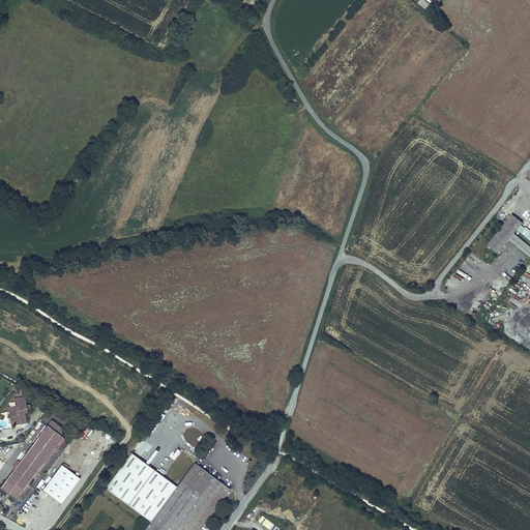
[(512,214),(488,245),(486,248),(489,251),(491,248),(498,254),(523,223),(512,214)]
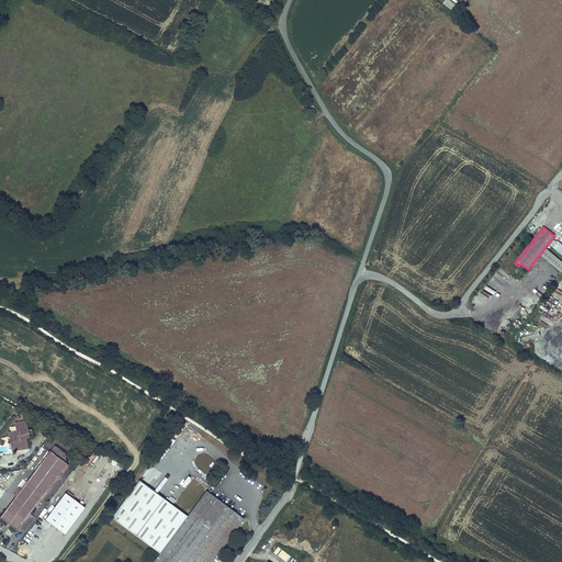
[(498,271),(509,281),(512,279),(501,269),(498,271)]
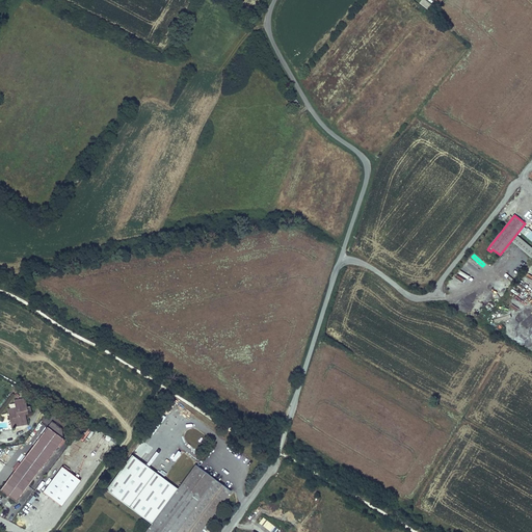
[(26,407),(24,399),(15,401),(17,408),(12,409),(14,417),(11,417),(14,424),(26,422),(25,415),(27,415),(27,413),(31,411),(30,406),(26,407)]
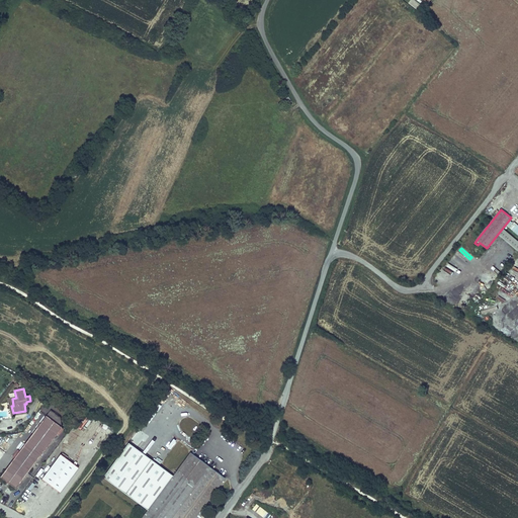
[(13,406),(12,399),(7,400),(10,416),(25,413),(25,411),(13,413),(11,406),(13,406)]
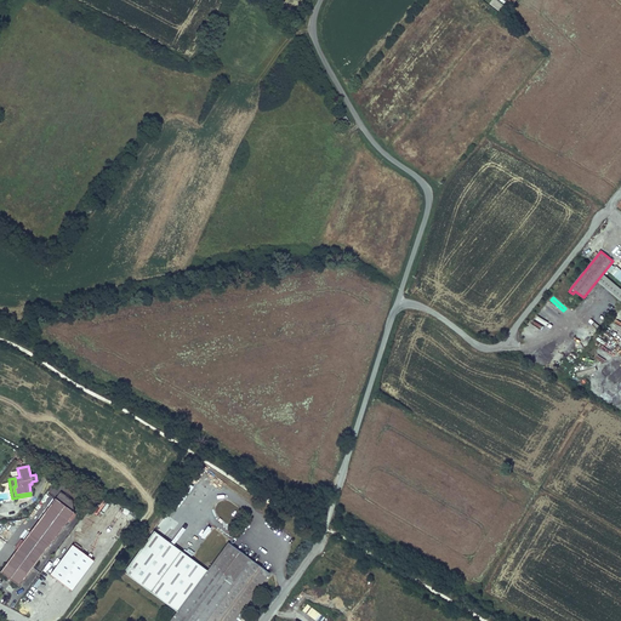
[(75,514),(55,499),(0,571),(7,577),(12,581),(18,586),(68,520),(69,522),(75,514)]
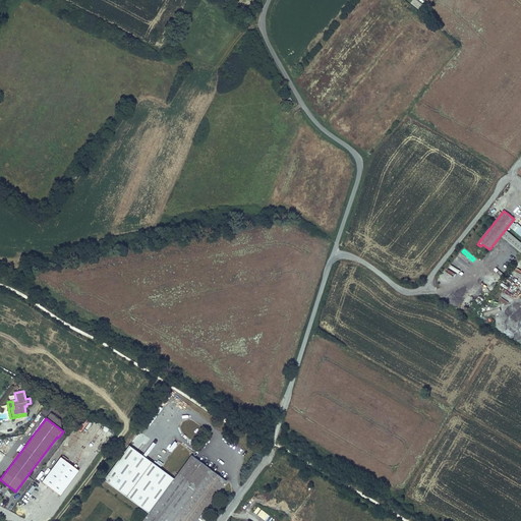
[(169,475),(129,446),(104,480),(149,514),(174,479),(169,475)]
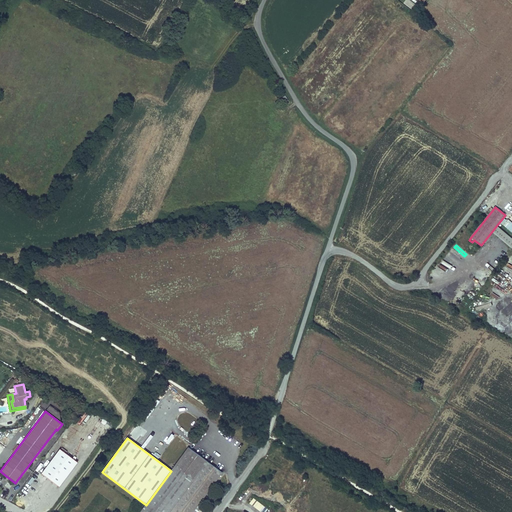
[(192,511),(222,473),(188,448),(171,471),(146,505),(140,511),(192,511)]
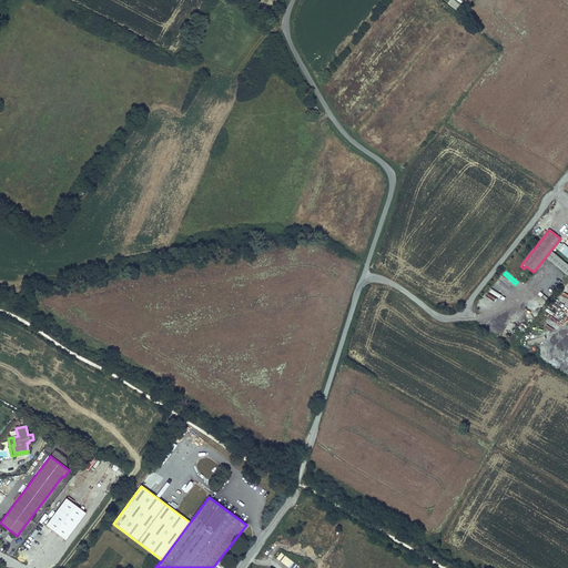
[(66,499),(46,526),(66,540),(85,514),(66,499)]
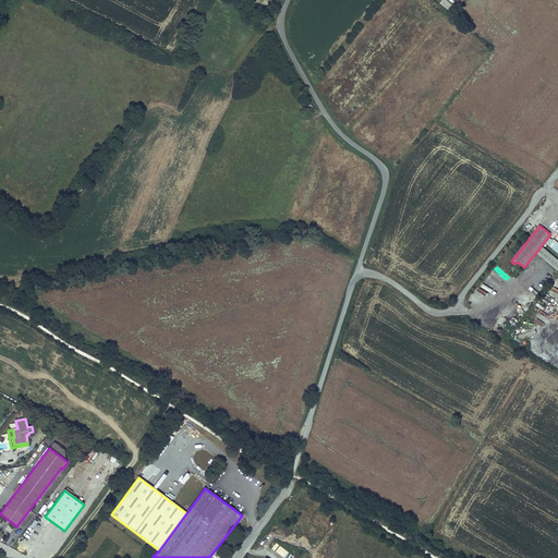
[(286,557),(291,557),(293,554),(276,543),(271,549),(286,557)]
